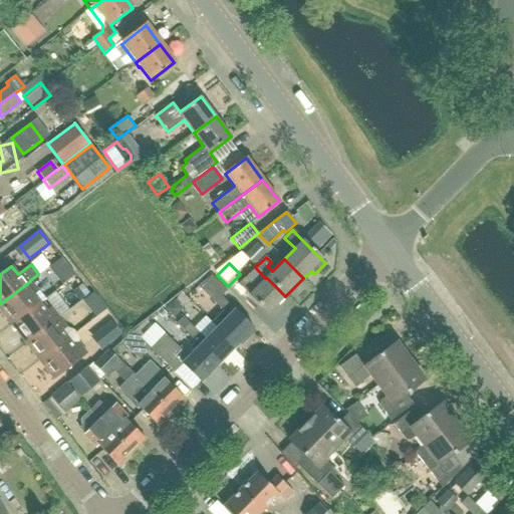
[(216,327),(236,347),(253,329),(220,296),(226,290),(207,272),(197,287),(222,312),(212,322),(216,327)]
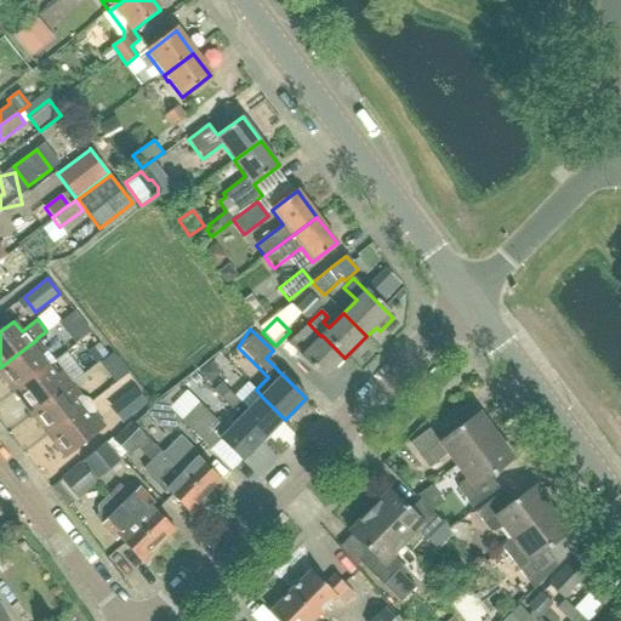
[(323,381),(345,358),(322,335),(320,336),(307,349),(295,337),(286,345),(323,381)]
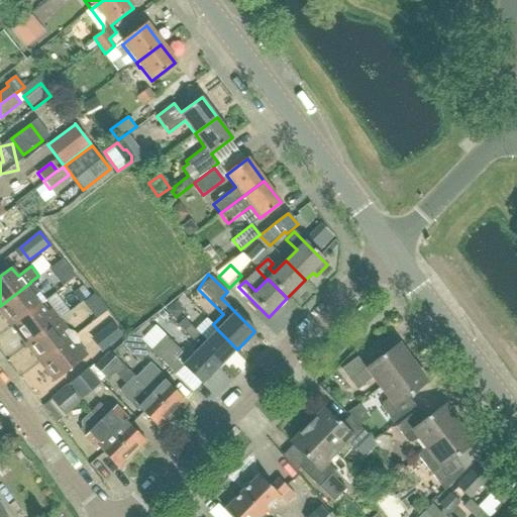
[(0,311),(11,326),(40,304),(34,297),(38,293),(30,283),(0,306),(0,311)]
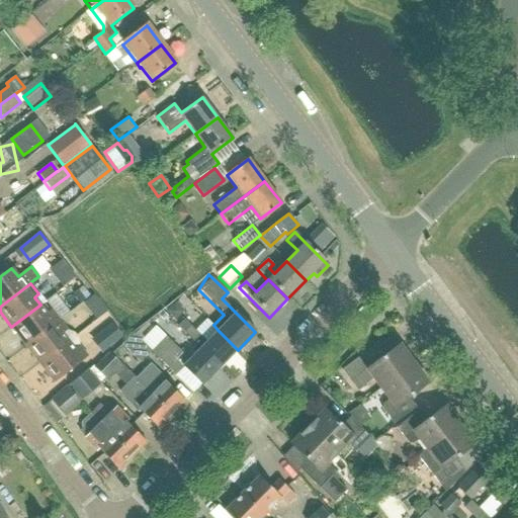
[(40,305),(11,327),(25,345),(59,320),(51,309),(47,313),(40,305)]
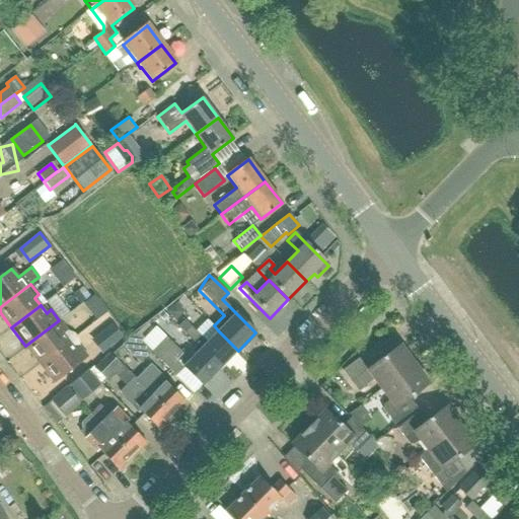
[(80,331),(107,328),(104,305),(77,308),(80,331)]
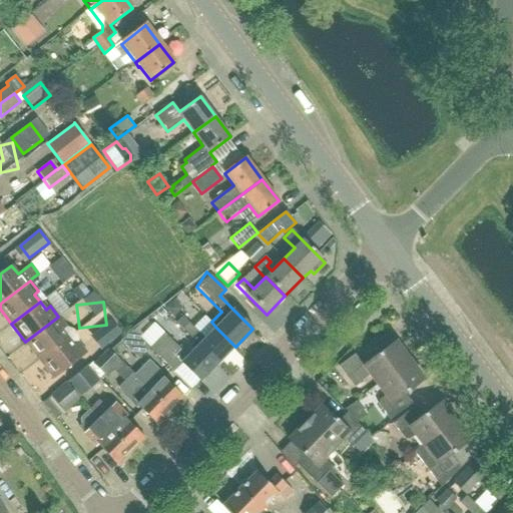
[(58,317),(25,342),(39,360),(68,338),(62,331),(66,327),(58,317)]
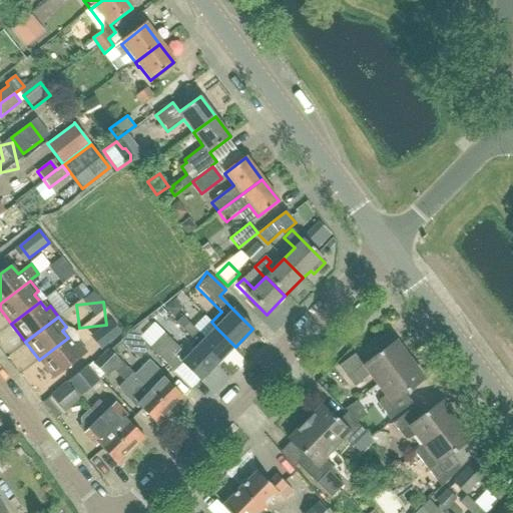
[(218,365),(235,347),(215,327),(203,339),(181,318),(175,324),(187,335),(197,346),(198,345),(218,365)]
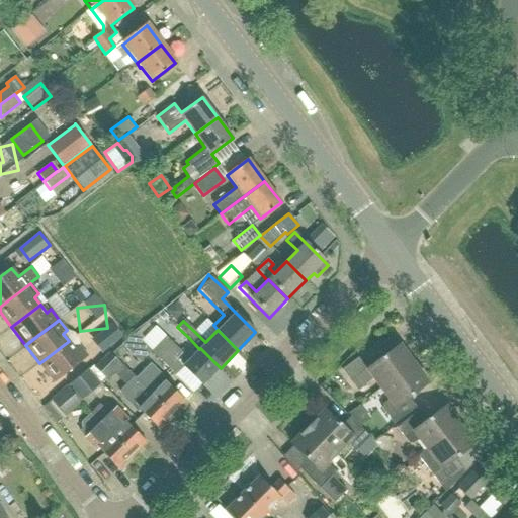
[(135,335),(130,338),(122,344),(140,361),(151,351),(135,335)]
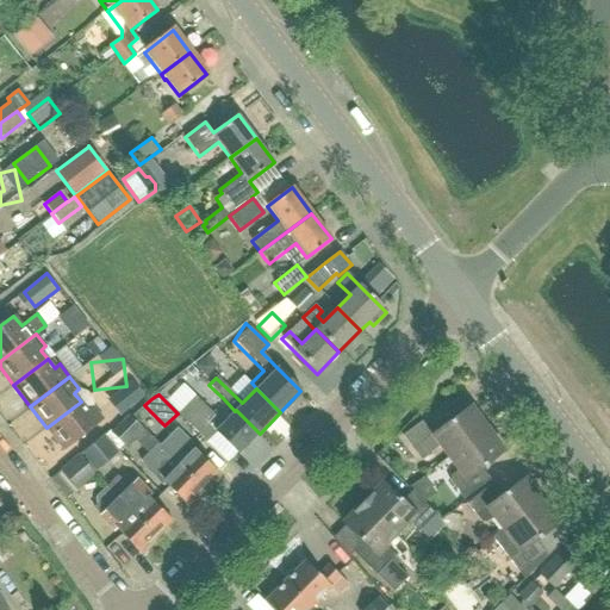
[(238,455),(260,434),(236,410),(235,411),(222,424),(194,398),(178,414),(186,421),(206,443),(217,434),(238,455)]
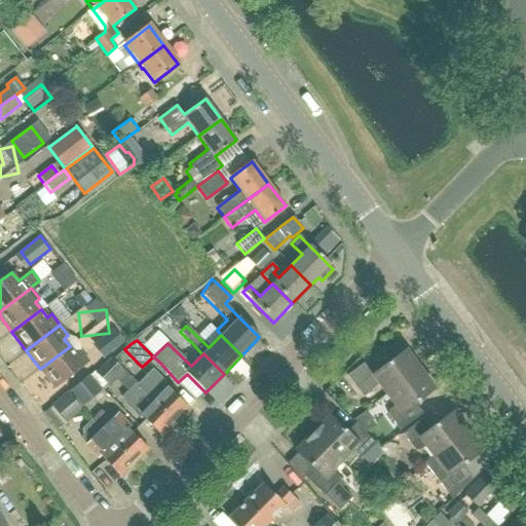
[(70,346),(40,369),(55,388),(89,362),(80,350),(76,354),(70,346)]
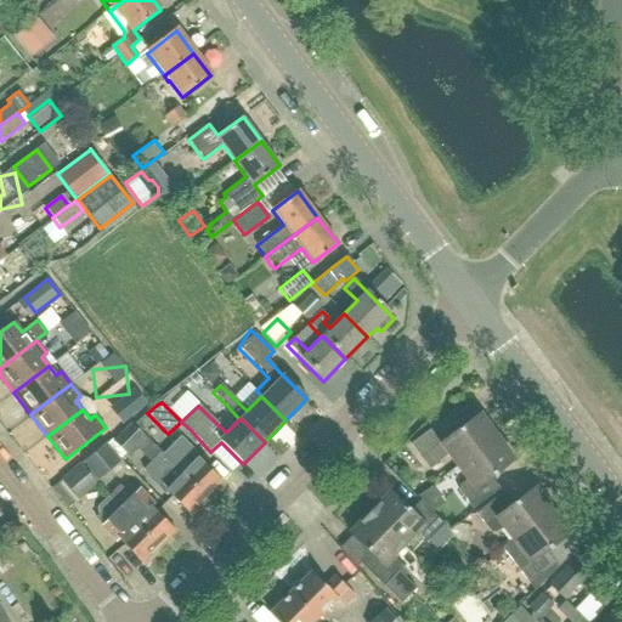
[(479,414),(420,458),(429,469),(448,454),(457,467),(496,437),(479,414)]
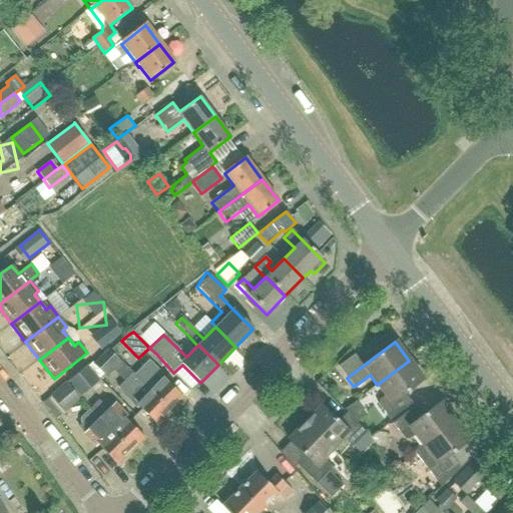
[(157,426),(170,413),(133,374),(107,349),(93,364),(105,375),(112,367),(125,380),(118,387),(124,397),(136,408),(137,407),(157,426)]
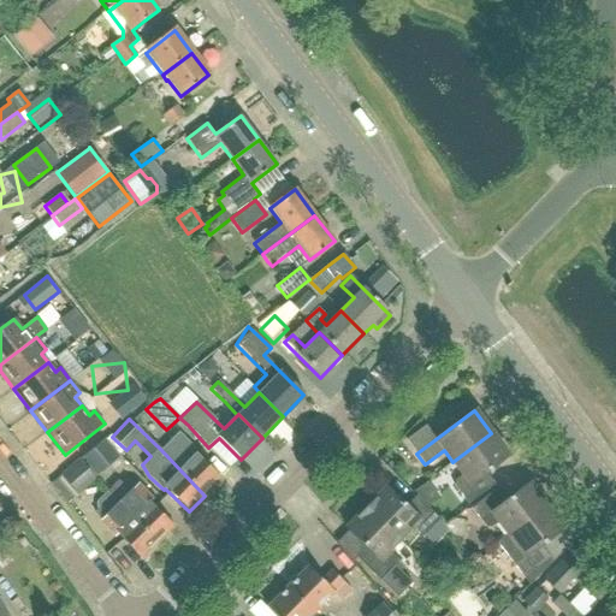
[(177,432),(160,449),(205,496),(221,479),(197,455),(199,454),(177,432)]
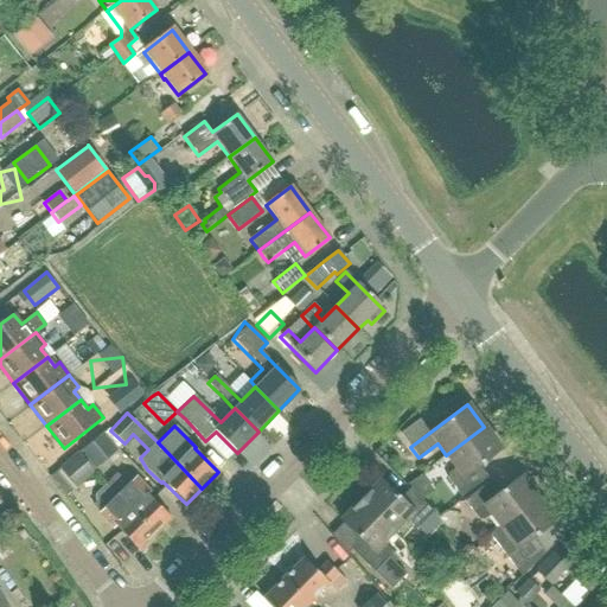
[(502,449),(484,427),(446,455),(455,467),(448,473),(447,479),(461,497),(487,478),(479,466),(502,449)]
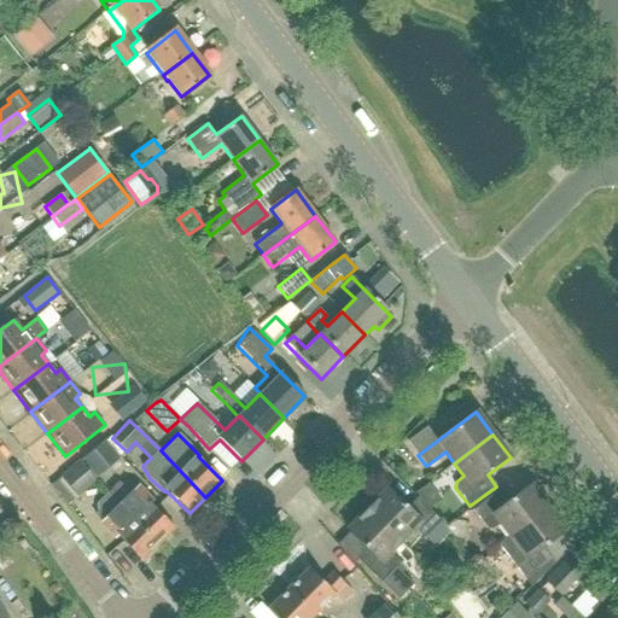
[(95,478),(121,456),(106,441),(81,461),(95,478)]
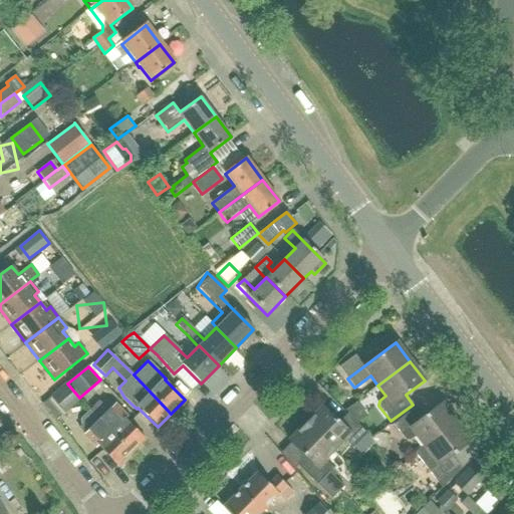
[(67,384),(51,398),(43,405),(57,420),(80,400),(67,384)]
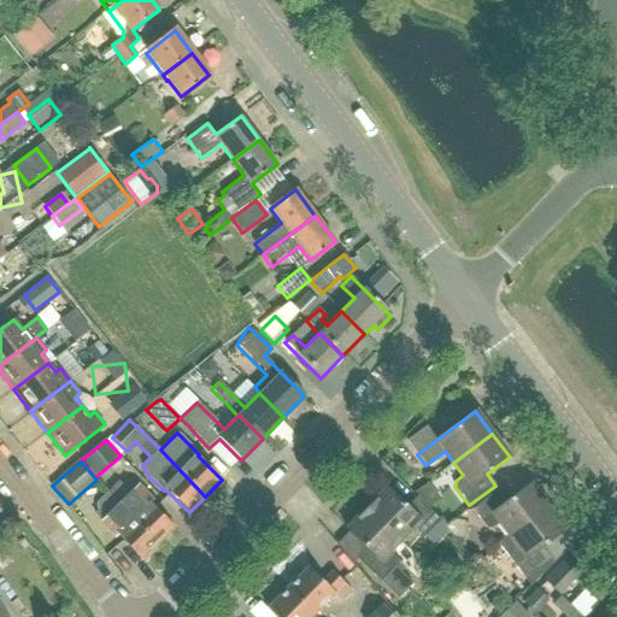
[(499,523),(509,536),(547,506),(530,483),(507,500),(499,489),(471,510),(486,528),(492,529),(499,523)]
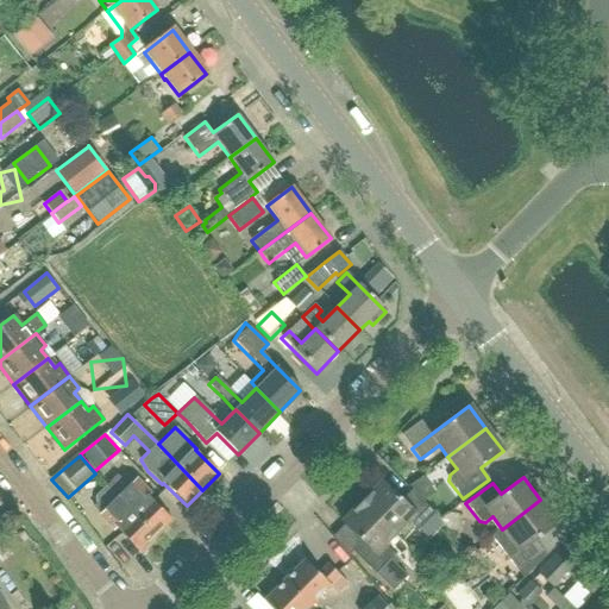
[(137,481),(119,498),(156,538),(173,521),(164,513),(149,496),(150,495),(137,481)]
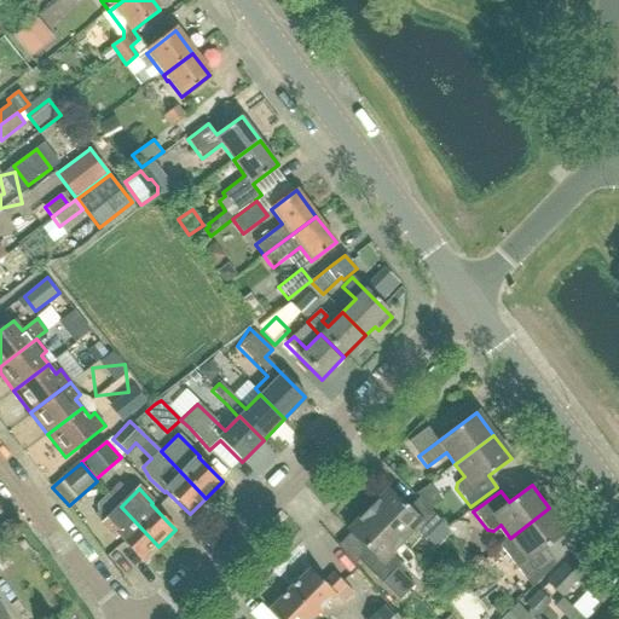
[(368,510),(403,543),(414,532),(421,539),(426,539),(443,522),(418,498),(408,509),(388,489),(368,510)]
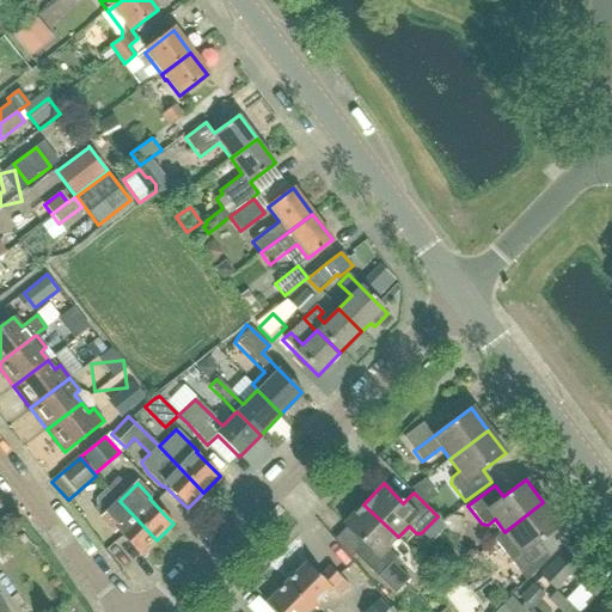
[(120,501),(111,508),(102,518),(109,526),(106,530),(112,536),(116,531),(140,556),(157,540),(120,501)]
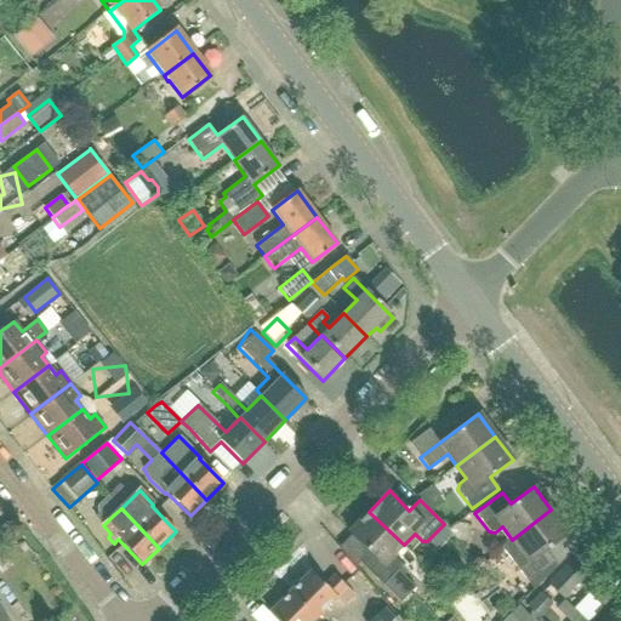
[(551,510),(512,540),(522,552),(513,558),(513,563),(528,582),(554,562),(546,551),(568,534),(551,510)]
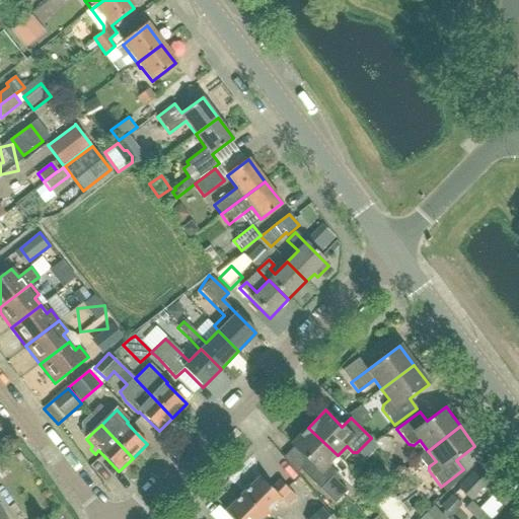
[(327,465),(338,455),(308,428),(291,445),(308,461),(300,470),(335,504),(347,492),(336,480),(338,477),(337,474),(327,465)]
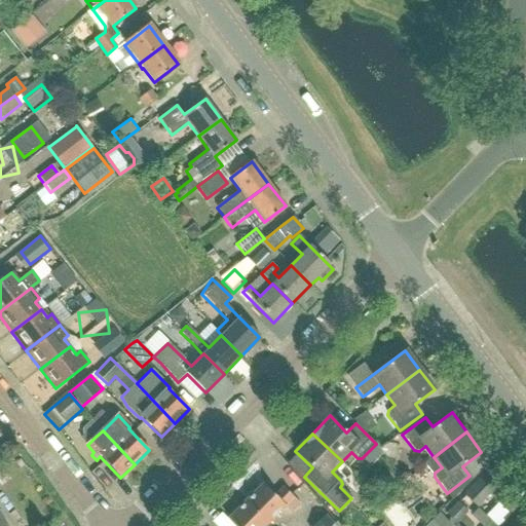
[(497,488),(484,474),(463,493),(477,508),(497,488)]
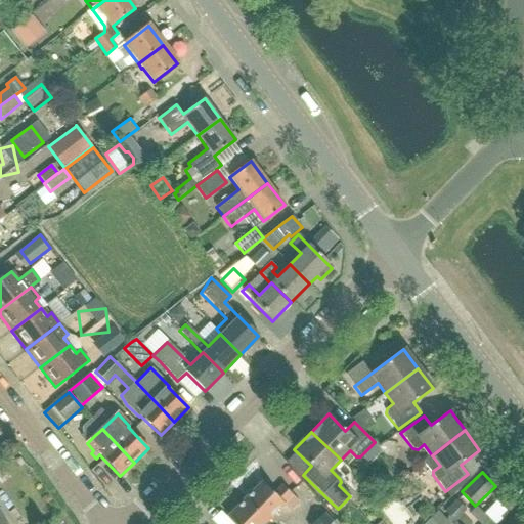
[(245,500),(267,523),(288,503),(291,505),(296,499),(282,486),(274,494),(262,483),(245,500)]
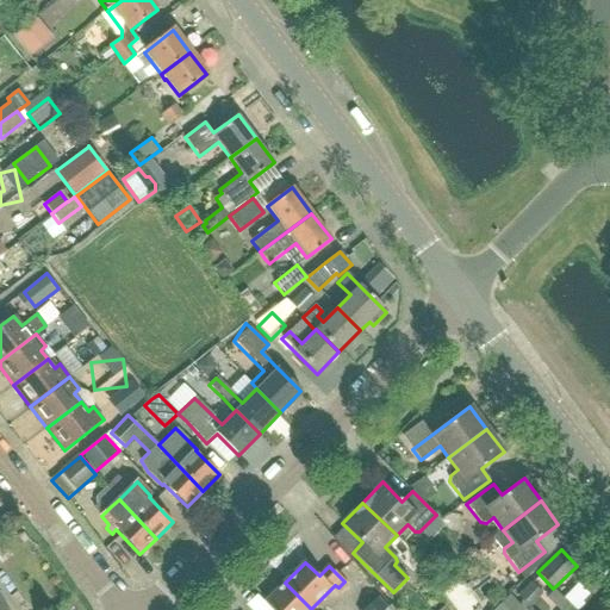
[(609,609),(609,601),(607,598),(609,593),(609,590),(585,566),(572,579),(592,597),(579,609),(609,609)]
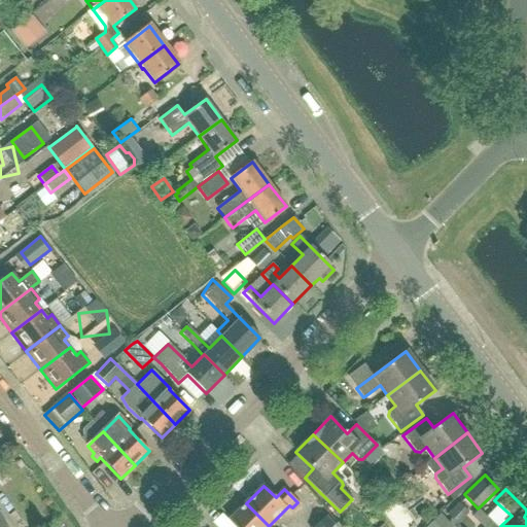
[(268,526),(269,526),(246,503),(229,521),(234,526),(268,526)]
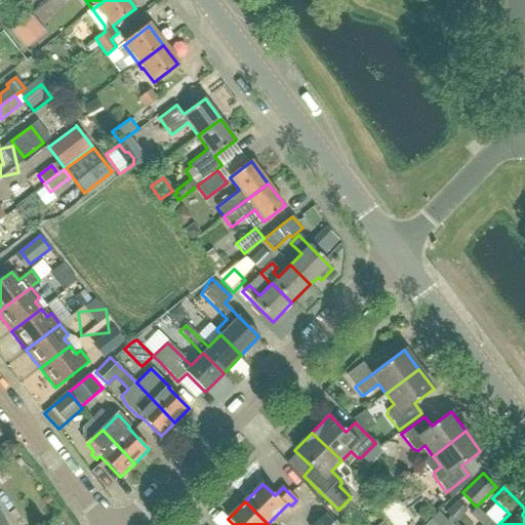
[(0,524),(8,524),(1,510),(0,510),(0,524)]
